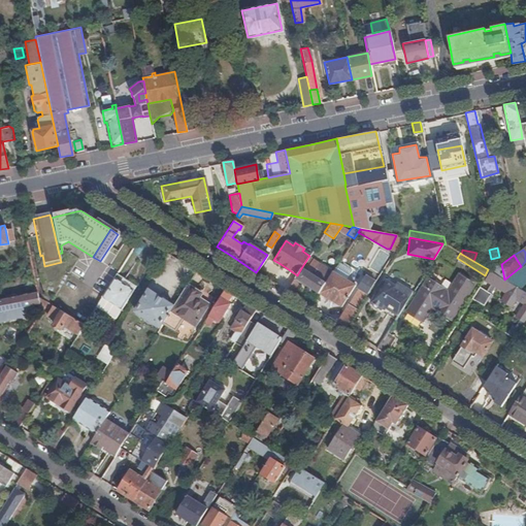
[(305,270),(313,259),(308,257),(301,268),(305,270)]
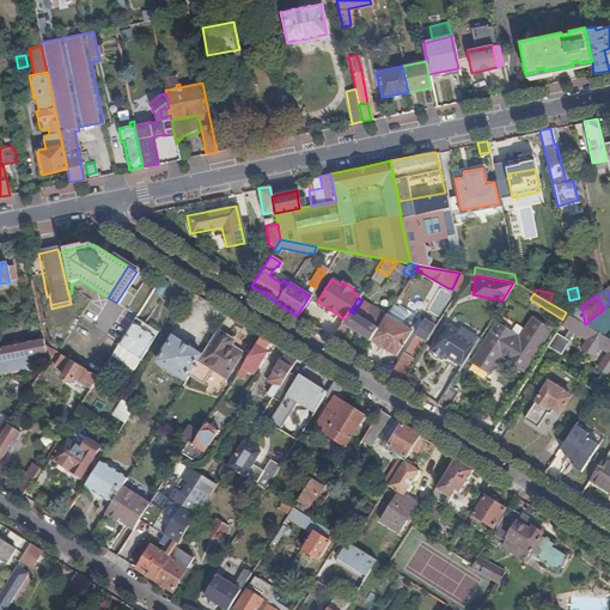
[(385,316),(385,315),(363,300),(354,313),(349,311),(345,319),(342,323),(370,340),(385,316)]
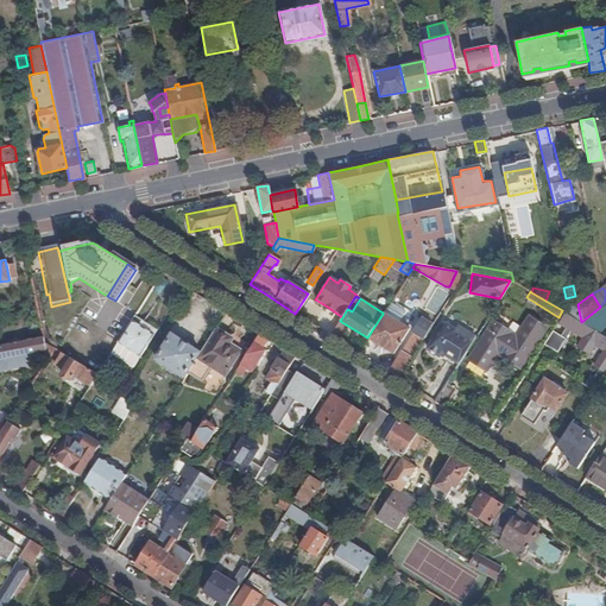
[(334,311),(323,304),(321,308),(333,315),(334,311)]
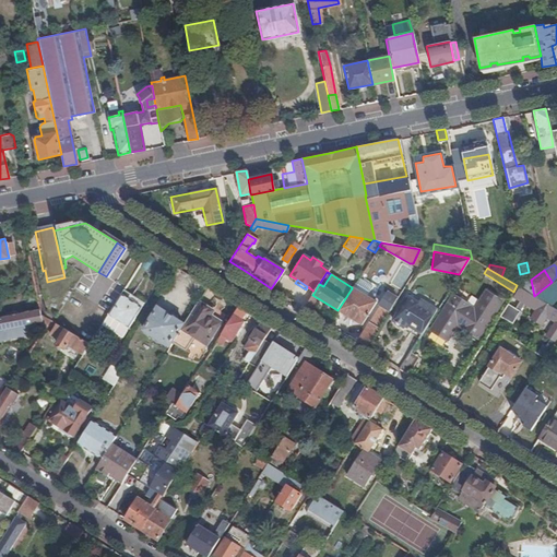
[(534,296),(531,280),(521,282),(517,285),(534,296)]
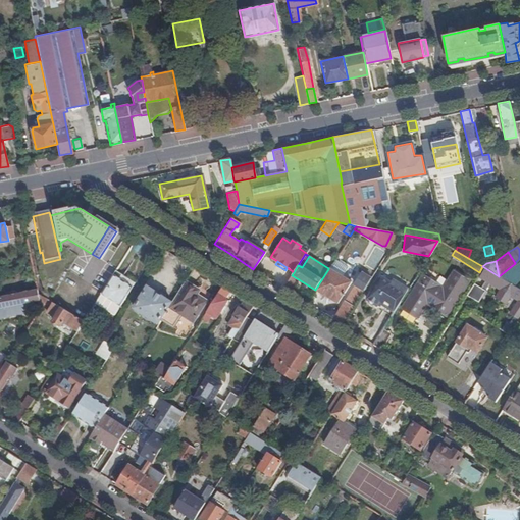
[(519,270),(517,268),(514,264),(499,276),(513,284),(519,275),(519,271),(519,270)]
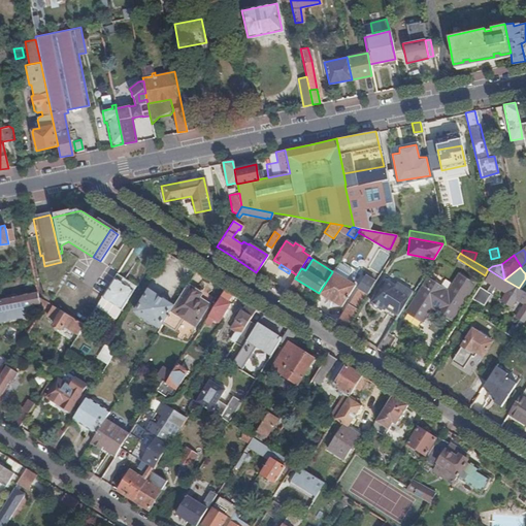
[(525,292),(519,288),(504,280),(488,269),(485,275),(483,278),(505,292),(500,299),(511,305),(515,298),(525,303),(525,292)]
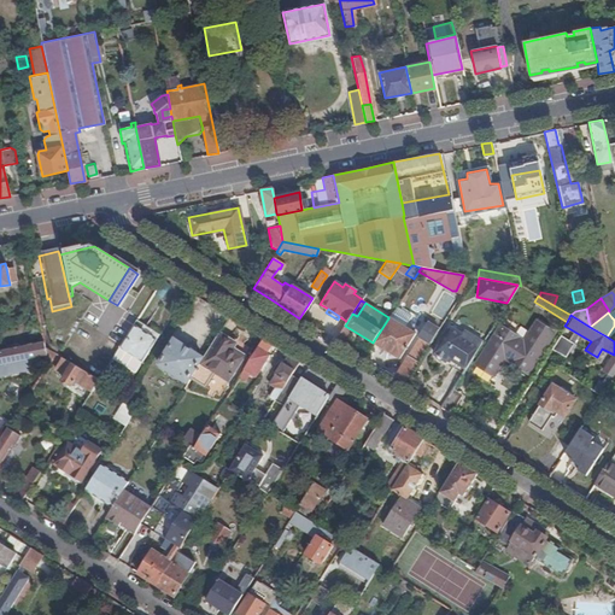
[(399,324),(388,317),(388,318),(373,343),(398,359),(414,333),(404,327),(405,323),(402,321),(399,324)]
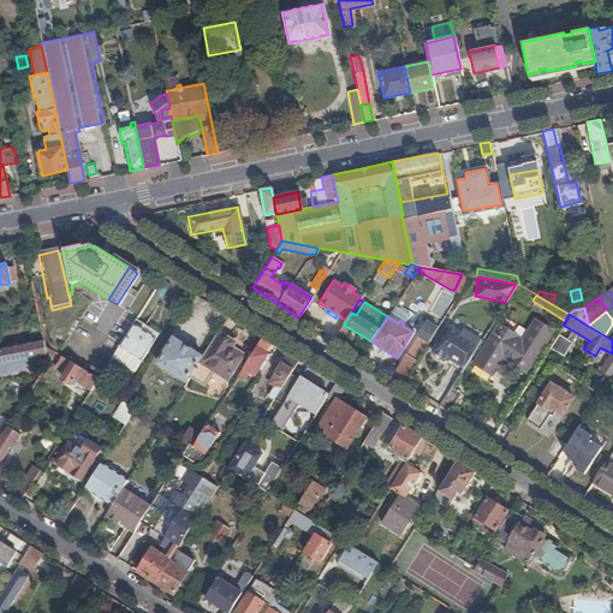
[(158,332),(136,317),(132,322),(154,337),(158,332)]
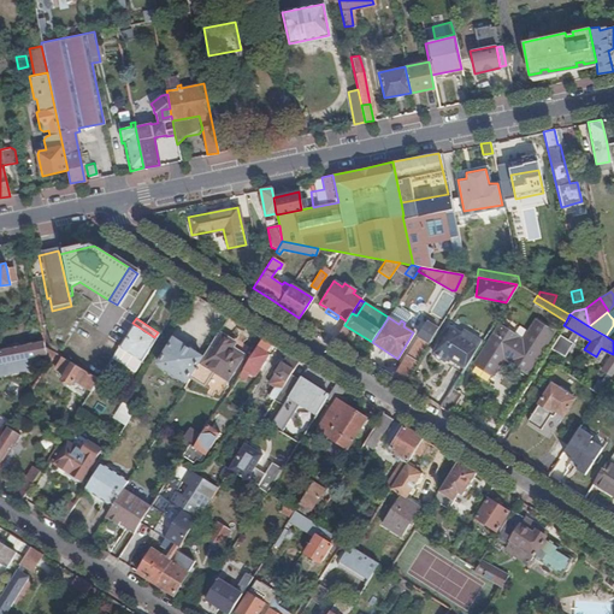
[(525,372),(550,331),(535,320),(523,341),(500,325),(474,364),(490,375),(501,358),(525,372)]
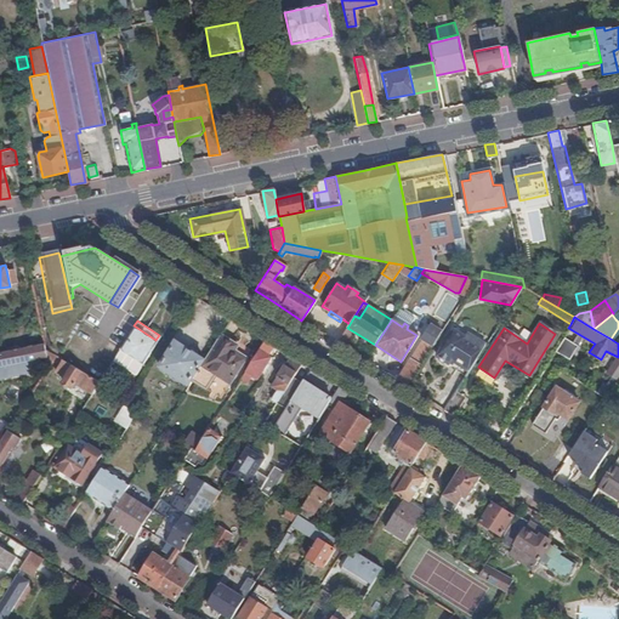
[(155,340),(134,325),(119,348),(142,363),(157,340),(155,340)]
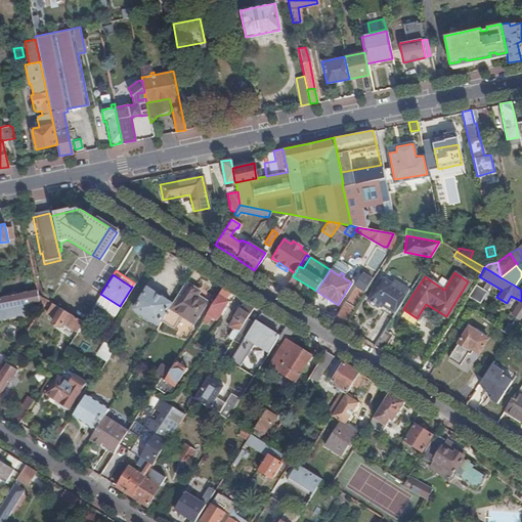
[(341,325),(370,281),(360,276),(354,286),(355,287),(334,321),(341,325)]
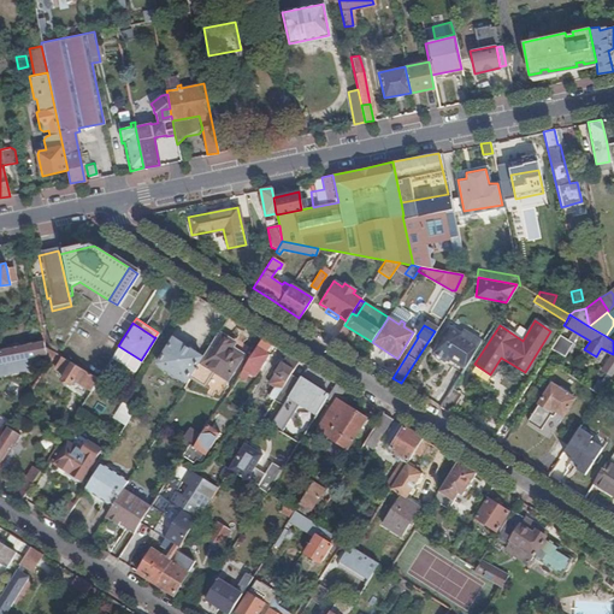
[(334,341),(340,344),(347,334),(343,326),(334,341)]
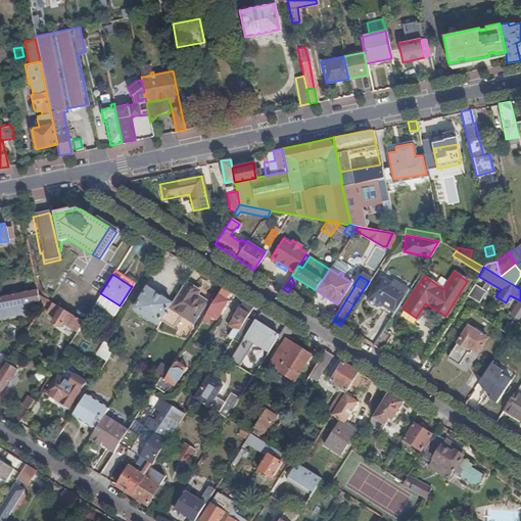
[(393,313),(408,290),(397,284),(396,287),(390,283),(381,277),(366,299),(376,305),(378,302),(393,313)]
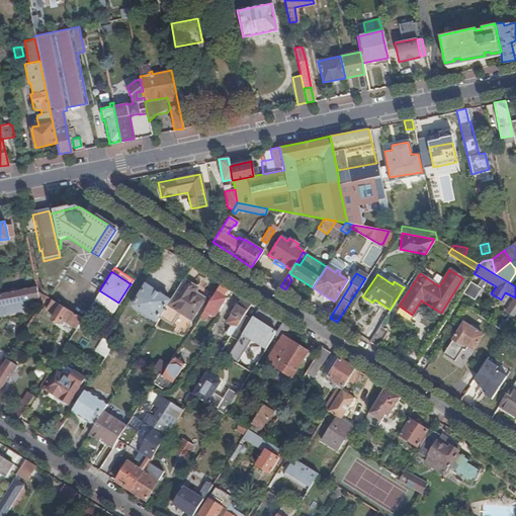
[(196,286),(183,277),(169,298),(159,316),(171,323),(178,312),(190,319),(204,297),(194,290),(196,286)]
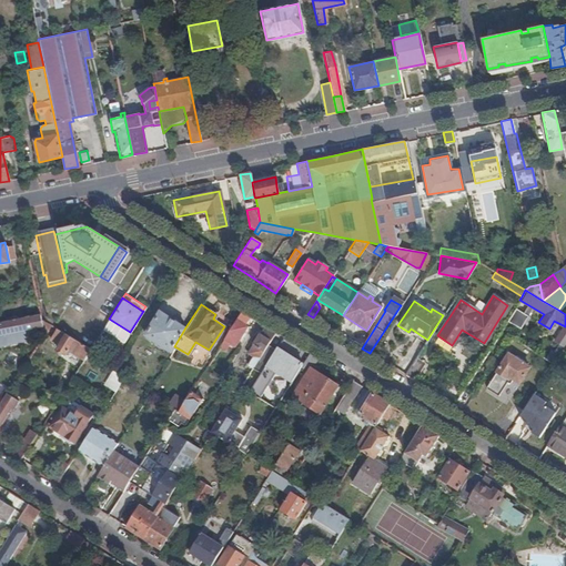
[(515,307),(508,321),(521,327),(528,314),(515,307)]
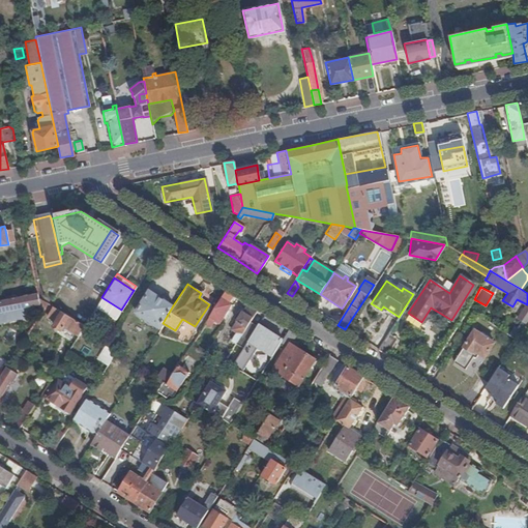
[(33,294),(0,300),(0,311),(22,306),(38,303),(37,297),(35,288),(32,289),(33,294)]
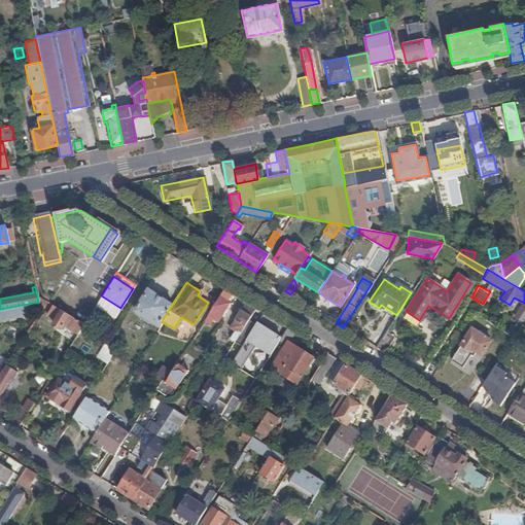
[(229,290),(224,287),(203,321),(207,324),(212,316),(217,319),(222,312),(223,312),(230,302),(228,301),(233,292),(229,290)]
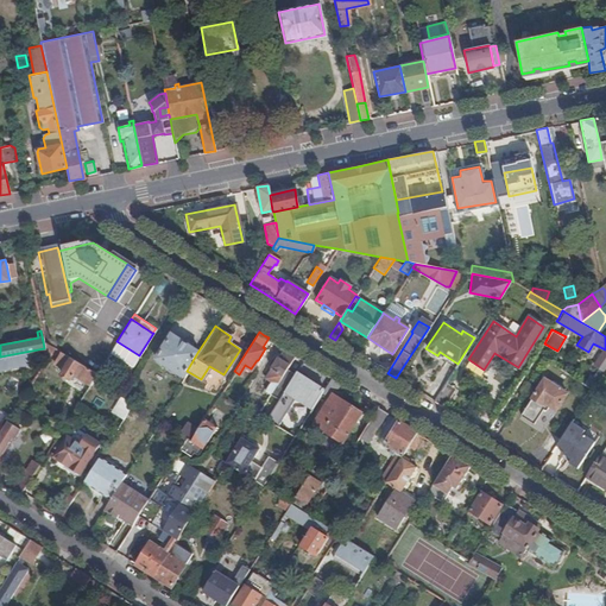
[(187,371),(199,351),(170,333),(155,358),(183,376),(187,371)]
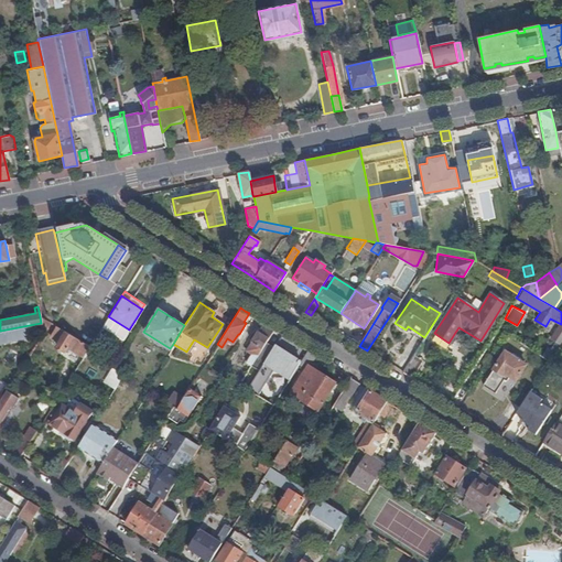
[(50,322),(40,316),(41,323),(46,327),(50,322)]
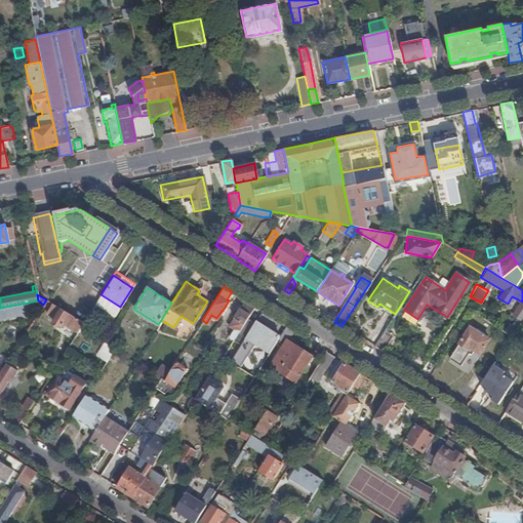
[(120,307),(101,294),(95,304),(114,316),(120,307)]
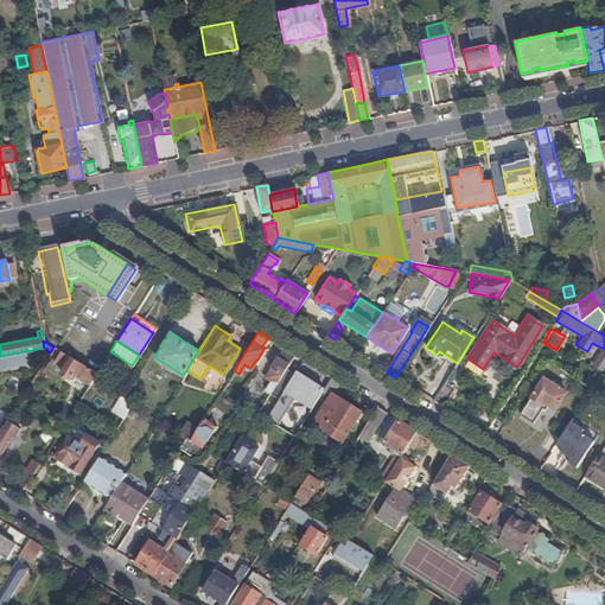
[(290,351),(284,348),(278,356),(276,356),(269,367),(271,367),(265,376),(269,380),(265,389),(269,393),(285,368),(294,354),(290,351)]
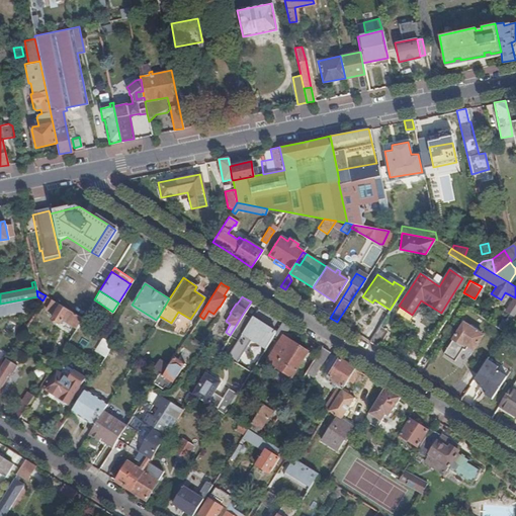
[(0,313),(23,309),(21,299),(0,304),(0,313)]
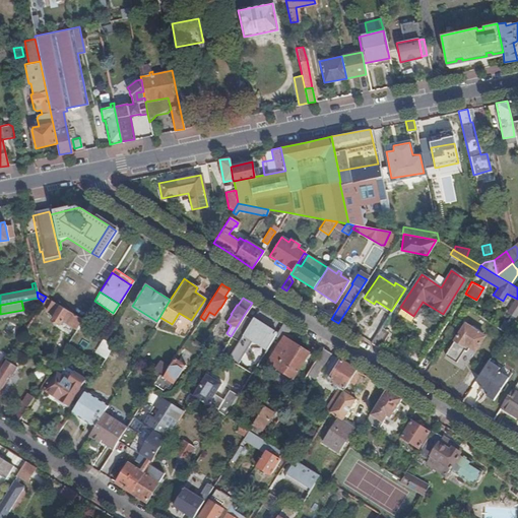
[(82,319),(52,301),(47,311),(55,315),(52,320),(59,324),(62,320),(76,328),(82,319)]
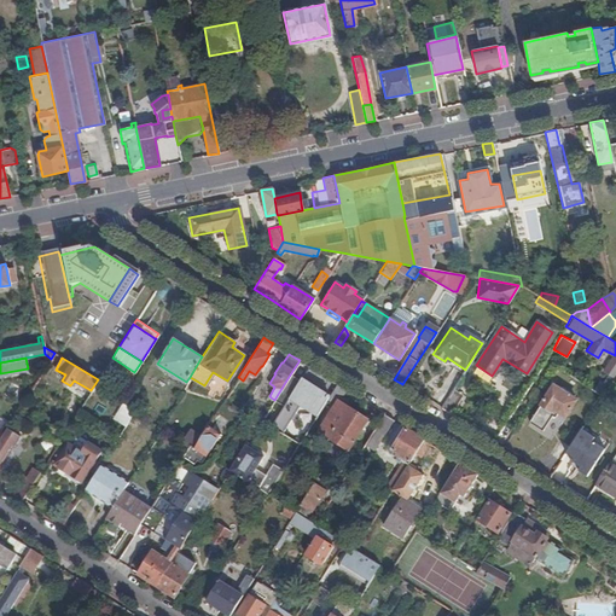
[(290,375),(274,400),(283,406),(284,404),(298,379),(290,375)]
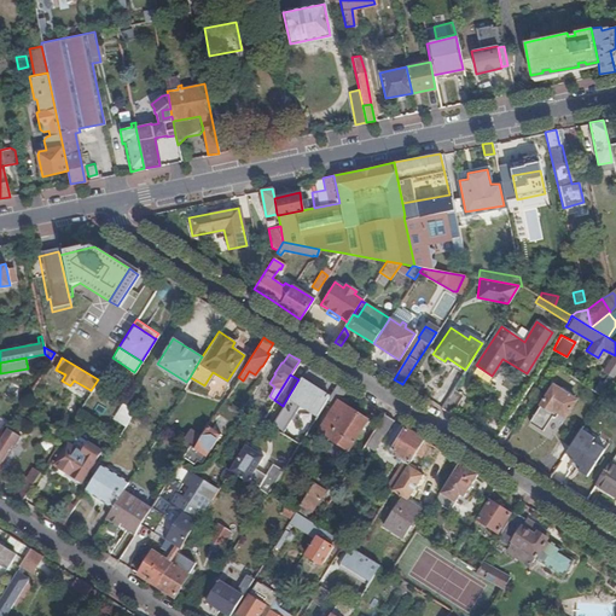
[(298,379),(284,404),(292,410),(296,402),(300,405),(317,414),(327,397),(327,396),(300,379),(298,379)]
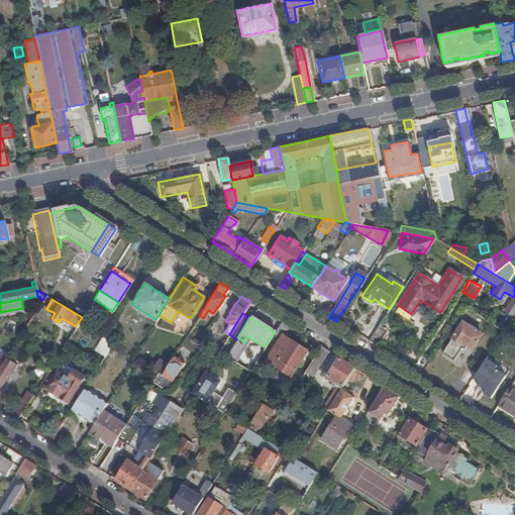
[(288,325),(281,320),(274,331),(274,332),(281,336),(283,334),(288,325)]
